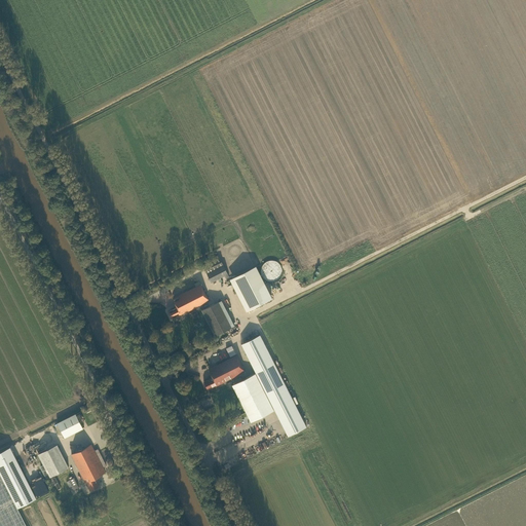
[(218,258),(202,265),(211,283),(224,276),(227,274),(218,258)]
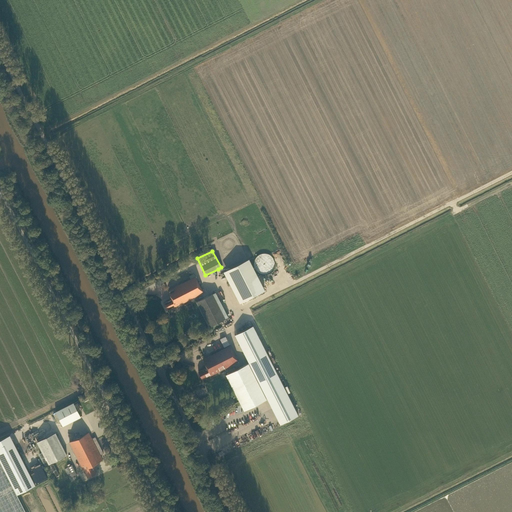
[(248,259),(226,270),(242,302),(264,290),(248,259)]
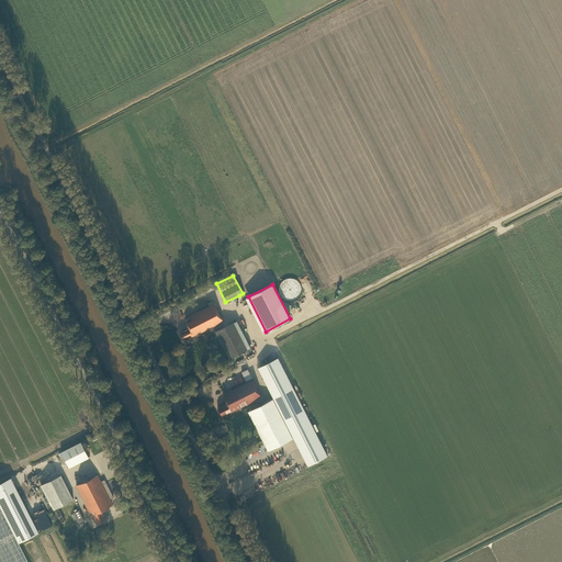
[(193,336),(197,335),(224,322),(214,304),(212,301),(208,303),(209,306),(184,319),(189,328),(179,333),(179,334),(182,340),(187,338),(188,340),(190,340),(193,338),(194,337),(193,336)]
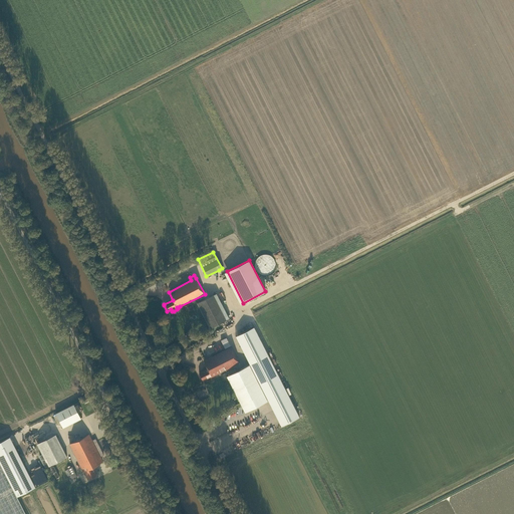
[(228,316),(227,314),(216,293),(197,303),(210,328),(229,318),(228,316)]
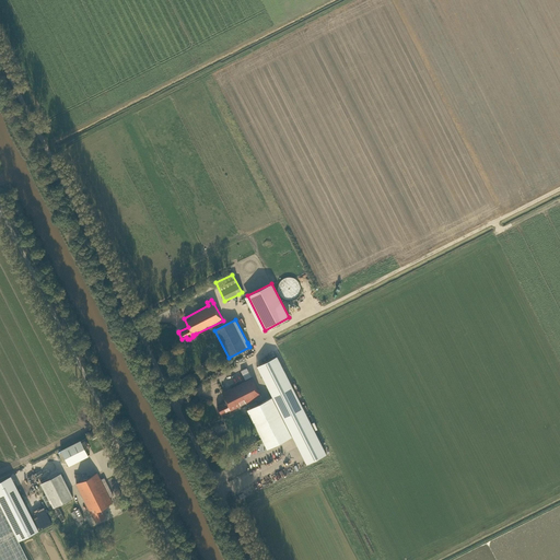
[(277,357),(256,366),(306,466),(327,456),(277,357)]
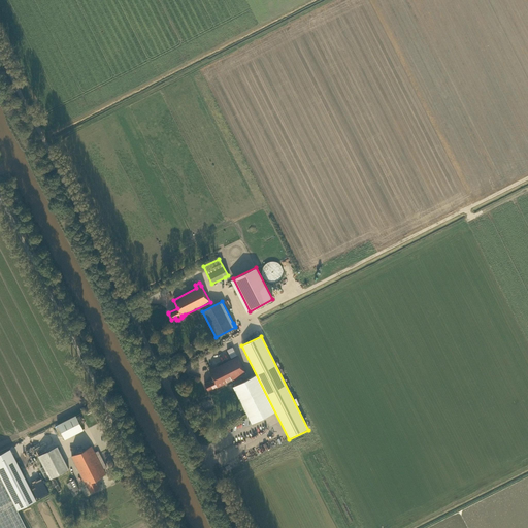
[(216,388),(245,373),(237,357),(209,370),(213,380),(204,385),(207,391),(216,387),(216,388)]
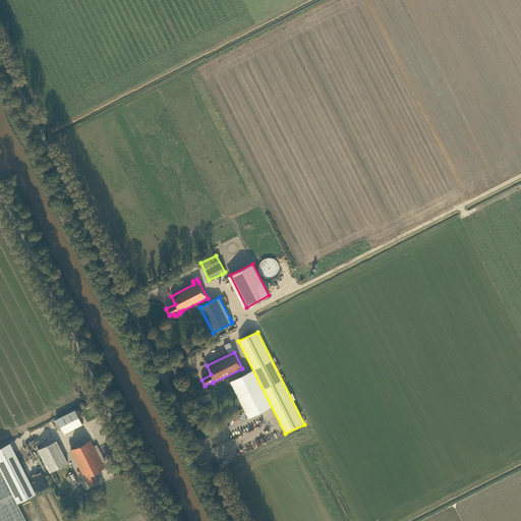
[(252,369),(230,382),(248,418),(271,406),(252,369)]
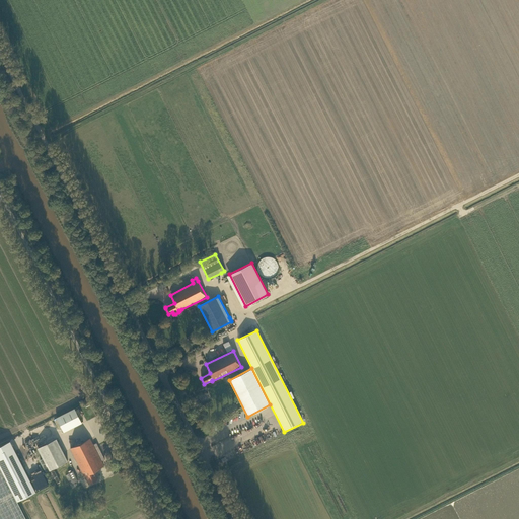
[(74,409),(56,418),(63,432),(81,423),(74,409)]
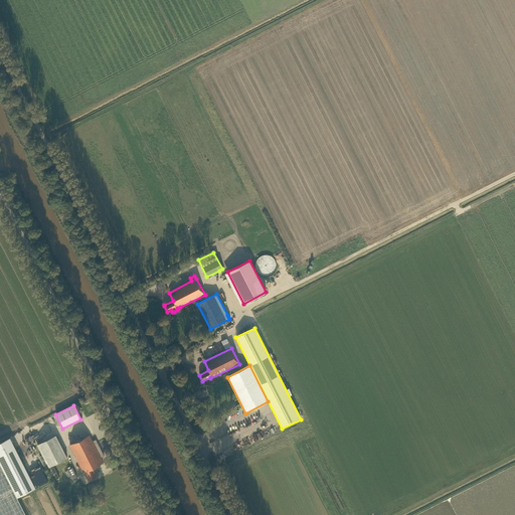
[(243,437),(245,442),(261,438),(259,432),(243,437)]
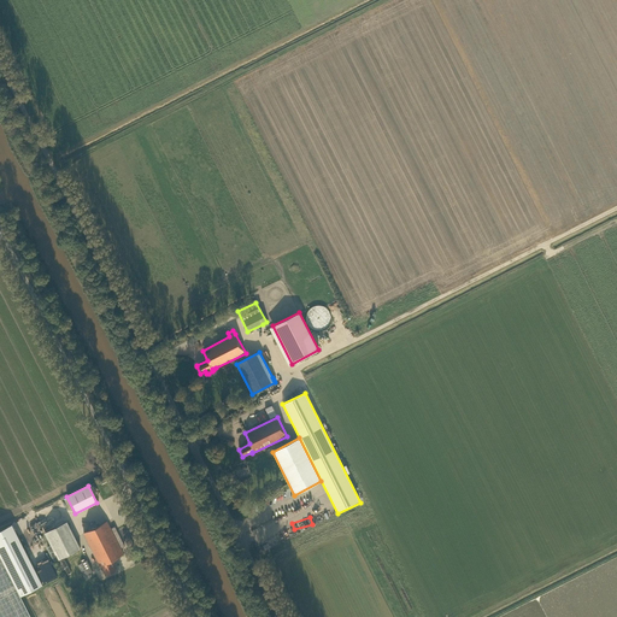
[(66,522),(45,533),(58,559),(80,548),(66,522)]
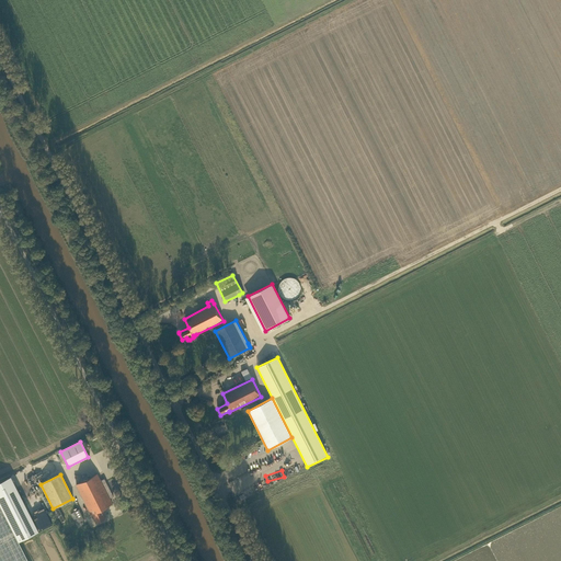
[(101,510),(112,504),(96,474),(76,485),(91,516),(92,515),(96,524),(105,519),(101,510)]
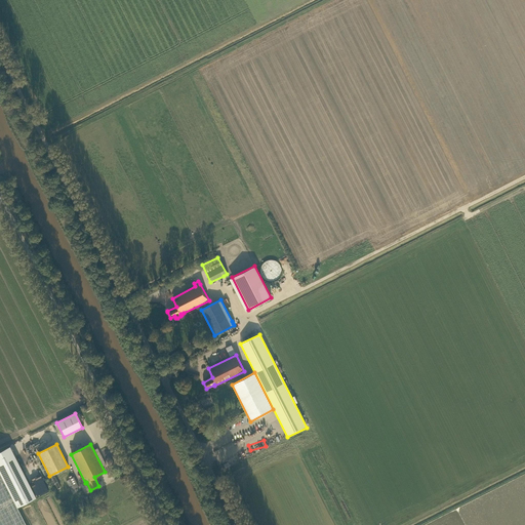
[(9,446),(0,450),(0,473),(17,508),(36,497),(9,446)]
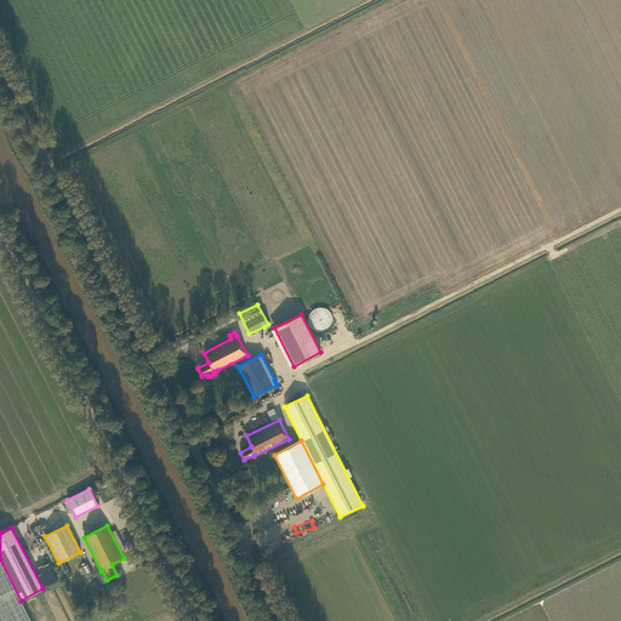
[(274,539),(260,545),(262,552),(277,546),(274,539)]
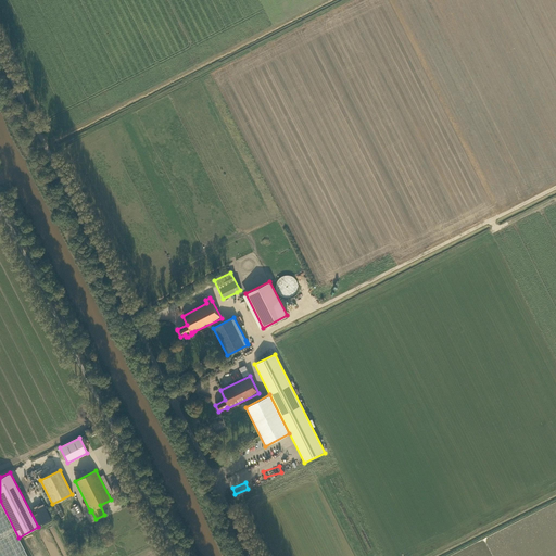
[(0,501),(0,555),(27,555),(19,538),(0,501)]
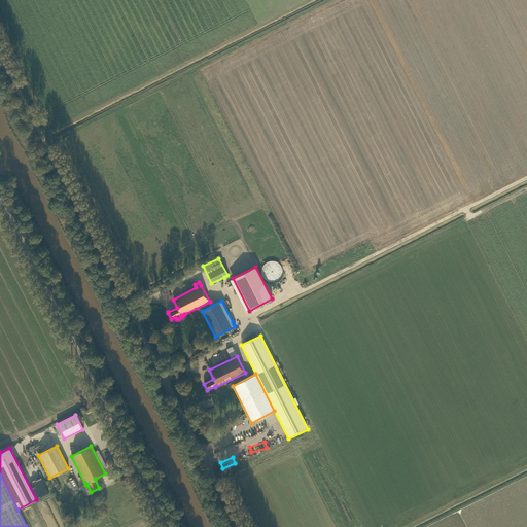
[(78,488),(73,479),(68,482),(73,491),(78,488)]
